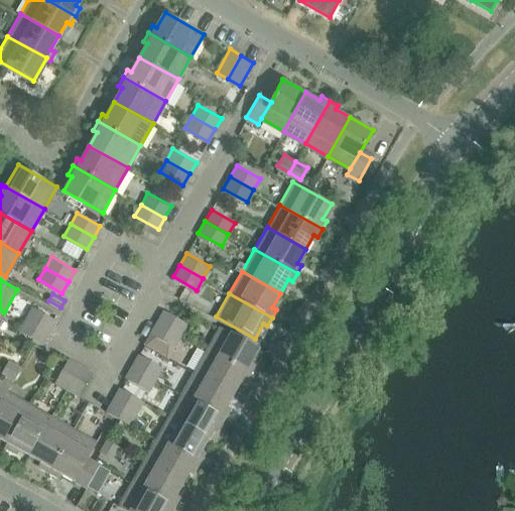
[(33,305),(26,316),(49,331),(56,318),(33,305)]
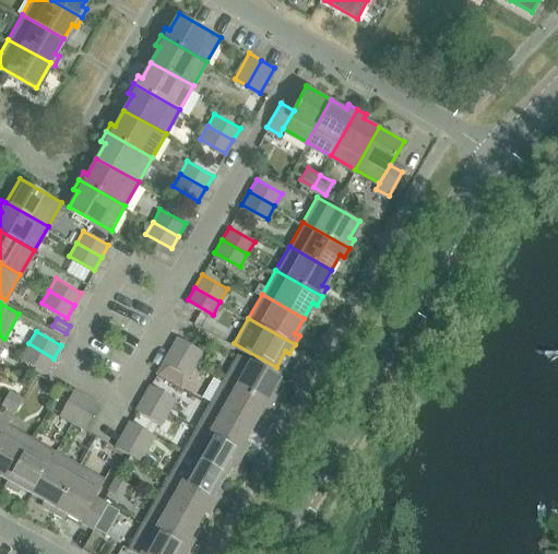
[(203,349),(178,334),(170,348),(196,362),(203,349)]
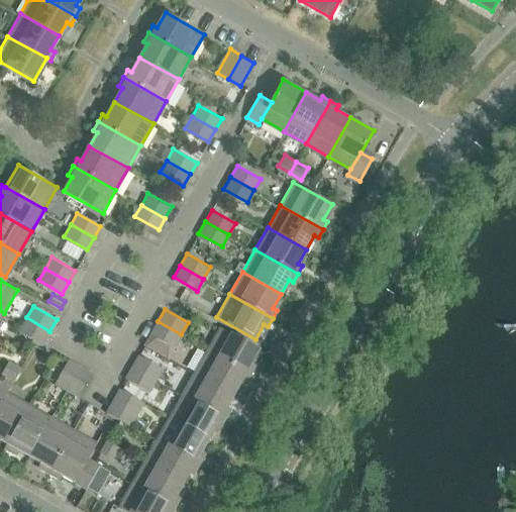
[(49,331),(26,317),(20,329),(43,342),(49,331)]
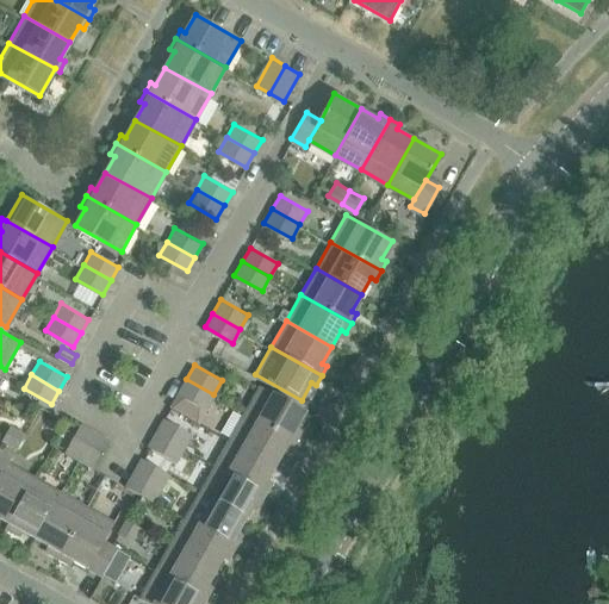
[(213,394),(186,379),(179,392),(206,408),(213,394)]
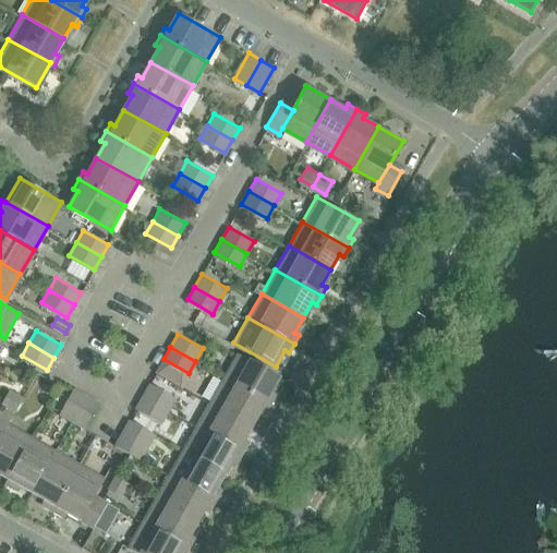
[(238,352),(223,376),(270,403),(275,394),(270,392),(280,375),(238,352)]
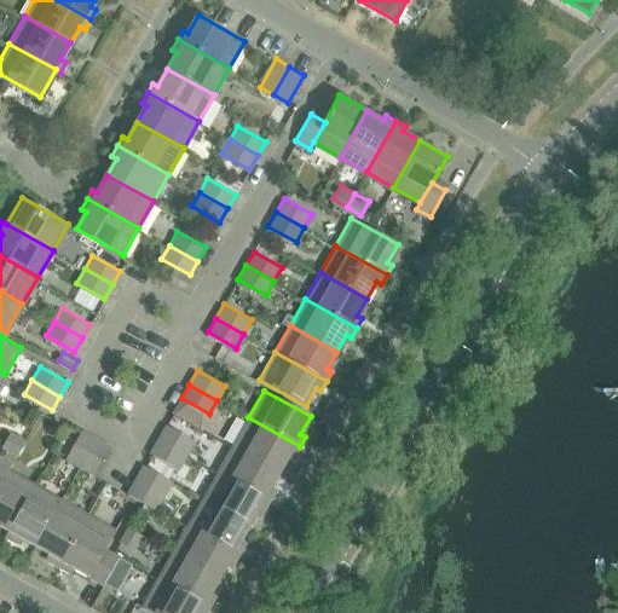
[(248,417),(234,444),(279,470),(289,454),(294,457),(300,446),(248,417)]
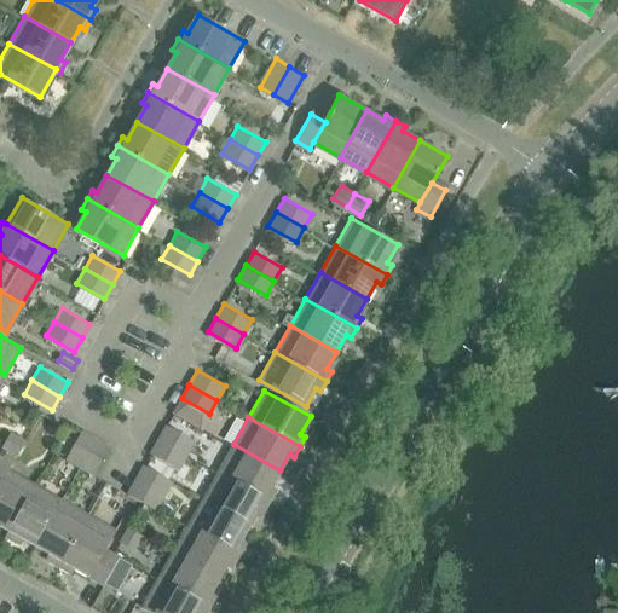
[(167,423),(159,438),(186,454),(195,439),(167,423)]
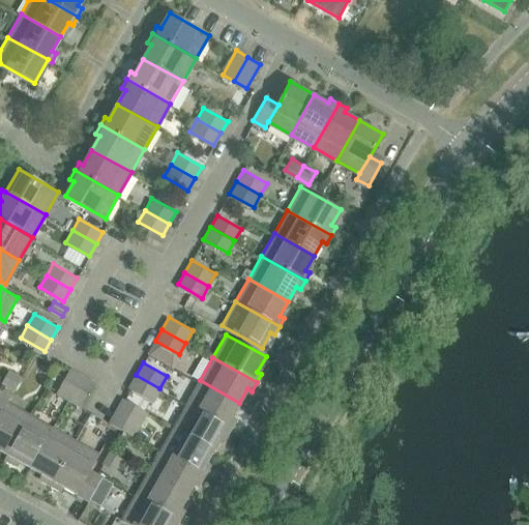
[(57,390),(69,398),(83,374),(71,367),(57,390)]
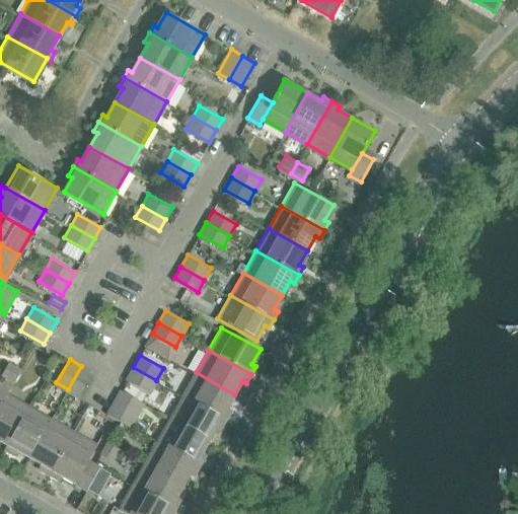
[(3,372),(14,379),(21,367),(9,361),(3,372)]
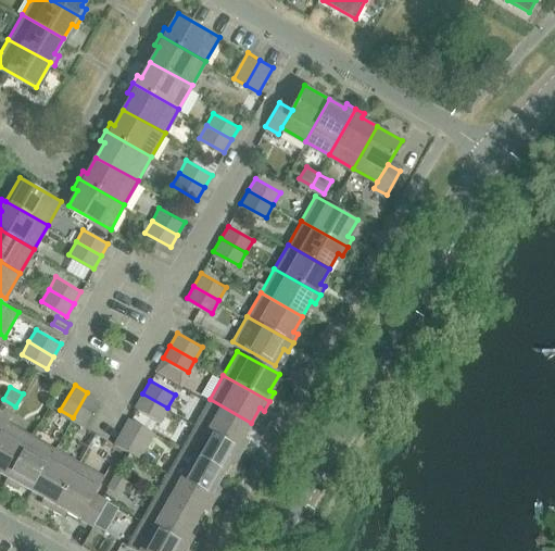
[(87,392),(73,417),(86,425),(100,399),(87,392)]
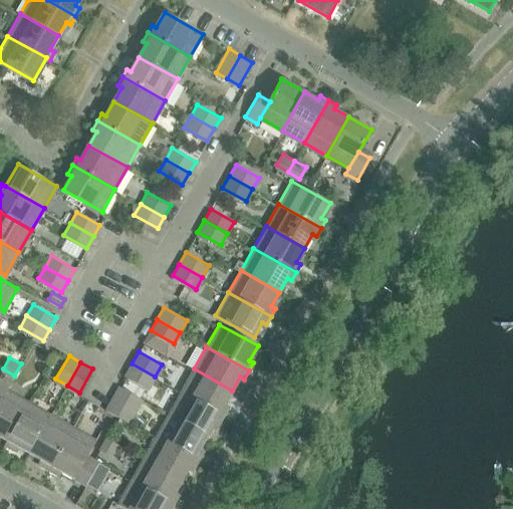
[(155,376),(132,363),(125,374),(149,388),(155,376)]
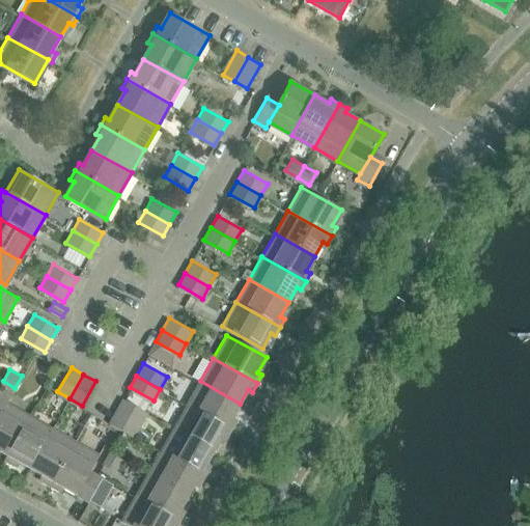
[(187,404),(231,428),(235,420),(231,418),(240,404),(200,381),(187,404)]
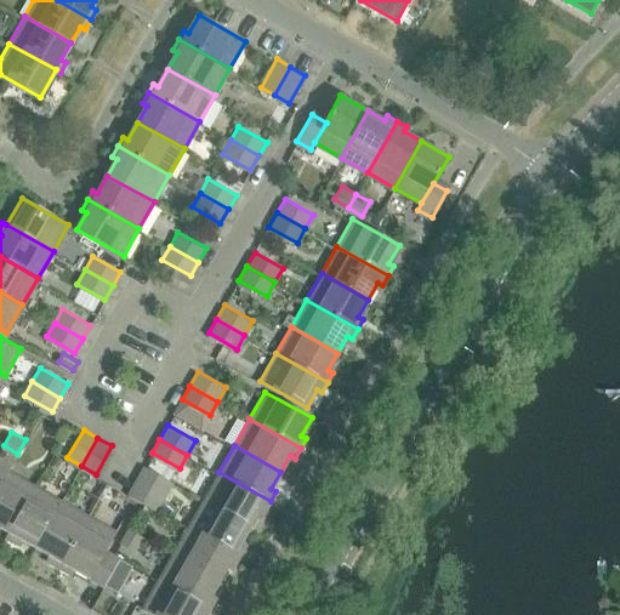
[(0,482),(9,468),(12,462),(0,454),(0,482)]
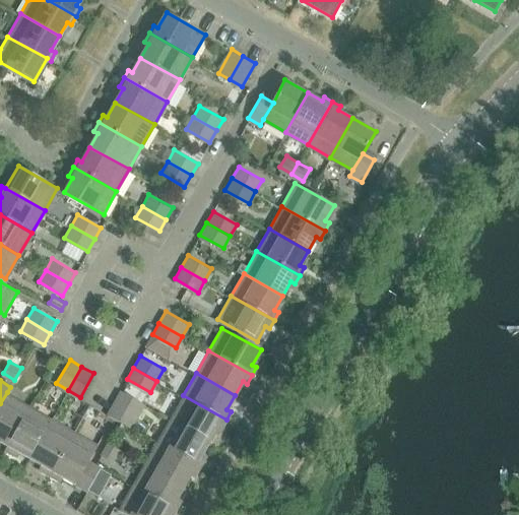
[(115,401),(138,414),(144,402),(121,389),(115,401)]
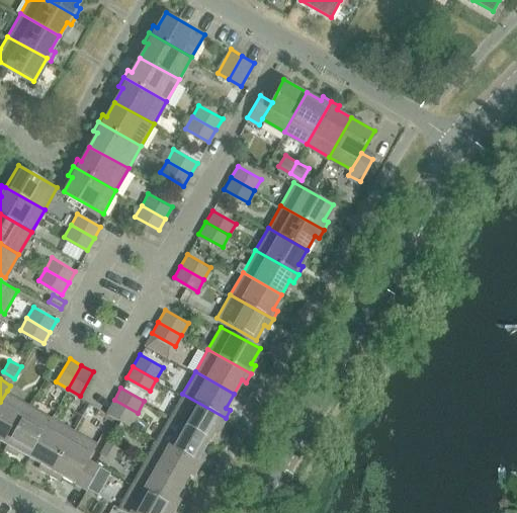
[(0,437),(7,442),(29,404),(7,391),(0,402),(0,437)]
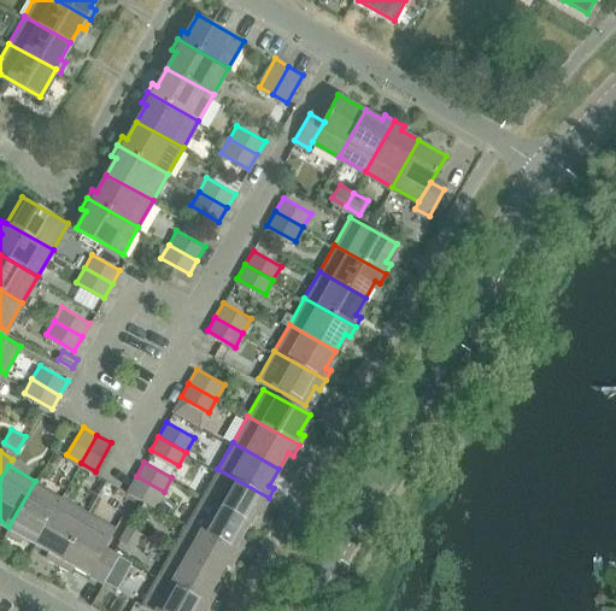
[(263,507),(269,498),(217,469),(203,495),(250,521),(258,505),(263,507)]
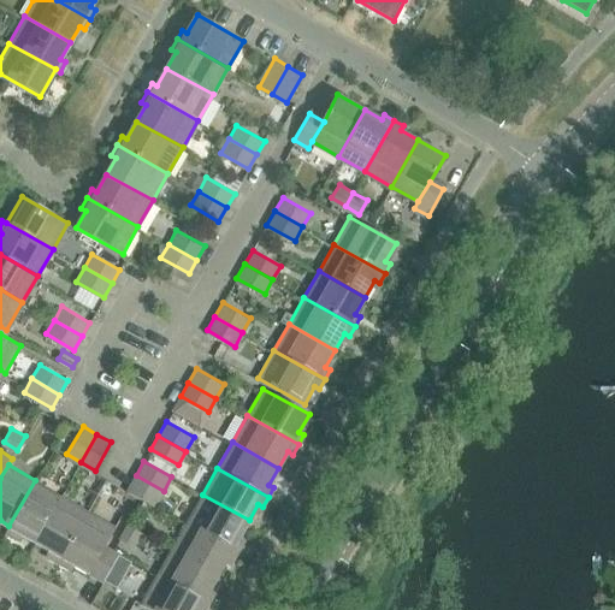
[(164,491),(136,475),(128,489),(155,504),(164,491)]
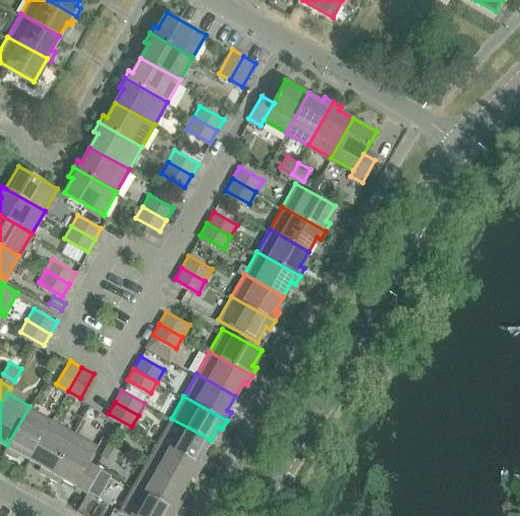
[(16,450),(30,457),(52,418),(30,406),(7,445),(5,449),(13,454),(16,450)]
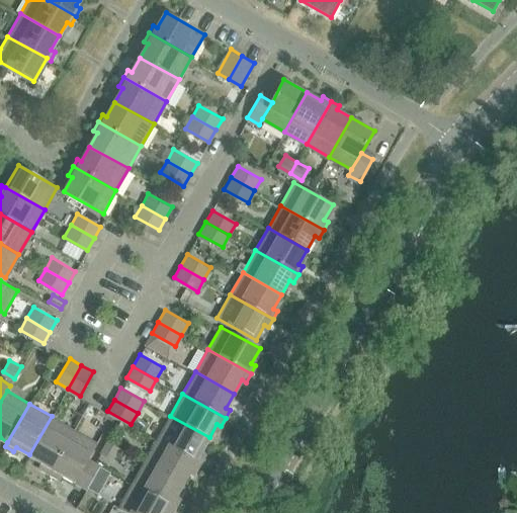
[(41,467),(50,472),(74,428),(52,416),(29,454),(44,462),(41,467)]
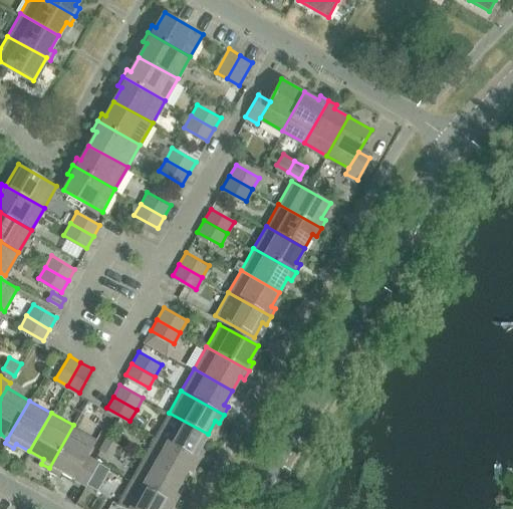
[(207,435),(169,413),(156,435),(199,458),(203,451),(199,449),(207,435)]
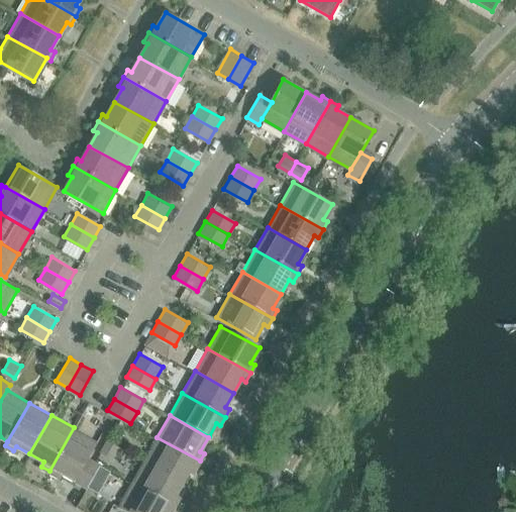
[(74,427),(49,471),(58,476),(61,472),(75,480),(88,456),(97,440),(74,427)]
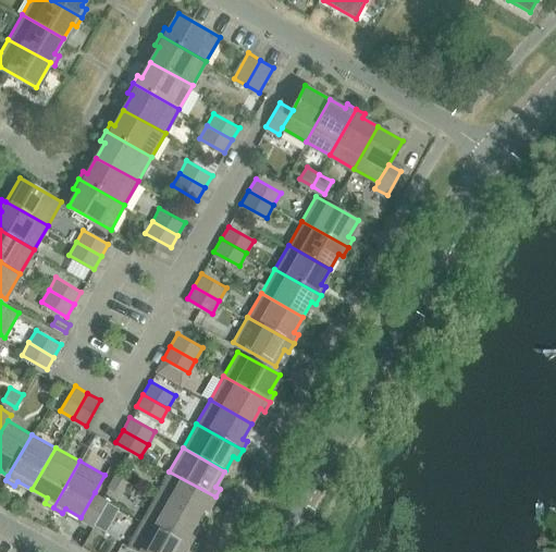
[(215,498),(169,471),(156,495),(197,519),(206,504),(210,506),(215,498)]
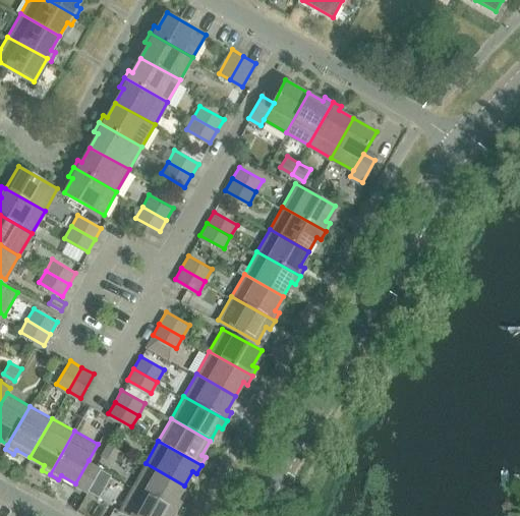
[(102,454),(113,460),(120,449),(108,442),(102,454)]
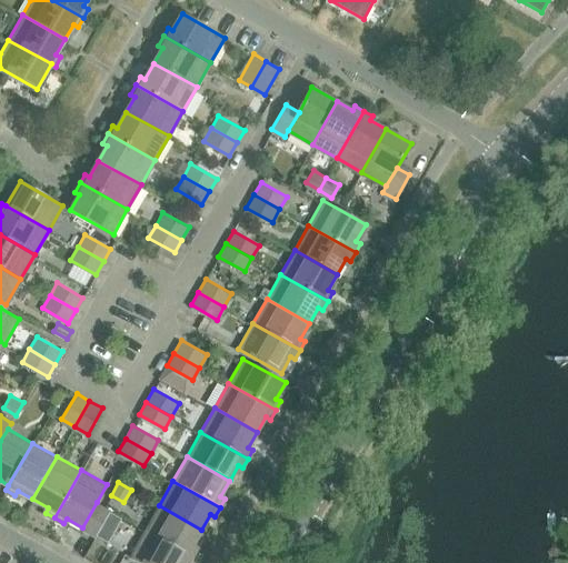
[(97,502),(82,528),(95,534),(110,509),(97,502)]
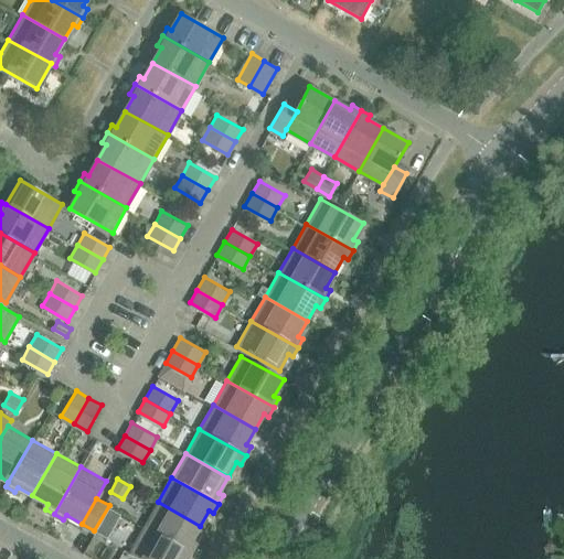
[(158,502),(144,526),(191,552),(197,544),(191,541),(200,526),(158,502)]
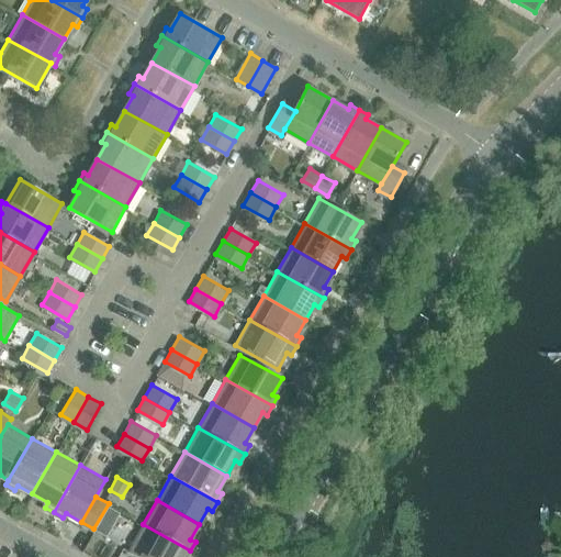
[(186,556),(190,550),(143,524),(130,549),(142,556),(143,556),(180,556),(186,556)]
